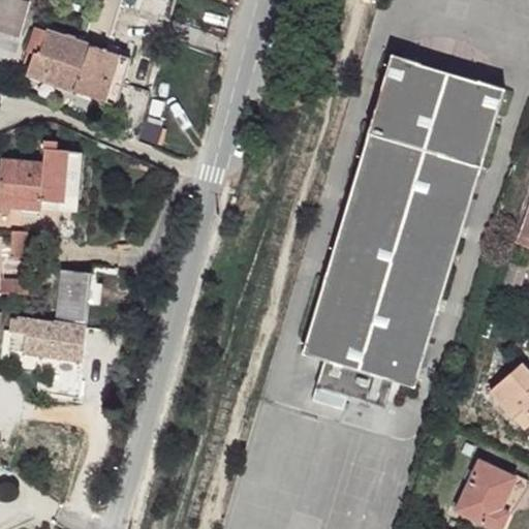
[(28,2),(23,0),(6,0),(5,3),(5,8),(13,10),(11,17),(21,20),(28,2)]
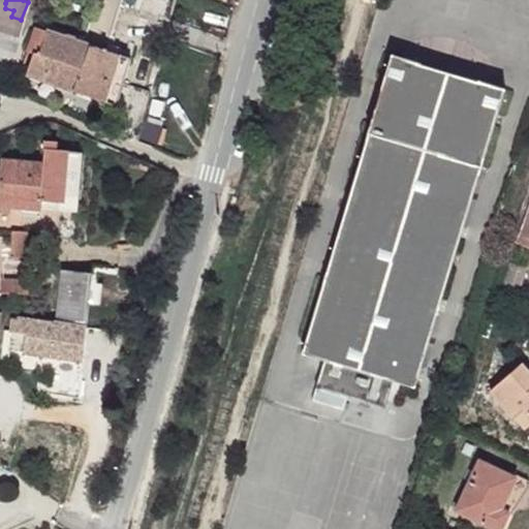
[(13,10),(5,8),(0,21),(0,28),(17,34),(21,20),(11,17),(13,10)]
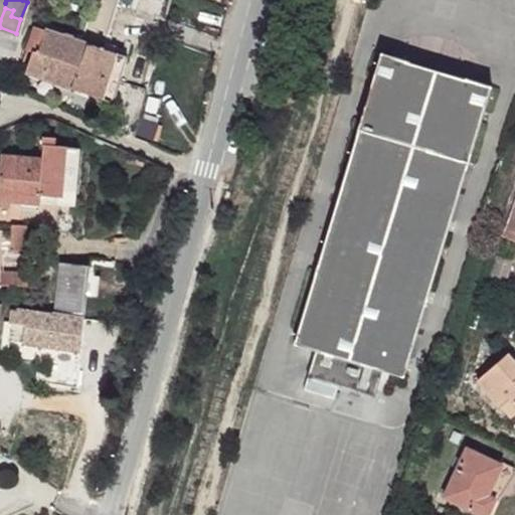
[(74,41),(45,30),(38,52),(33,49),(27,69),(111,104),(119,82),(127,62),(74,41)]
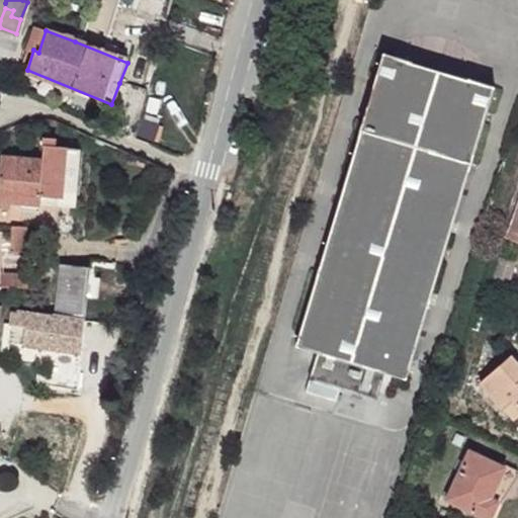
[(408,62),(382,55),(296,347),(317,354),(311,381),(377,401),(385,373),(408,380),(495,87),(467,80),(461,103),(402,85),(408,62)]
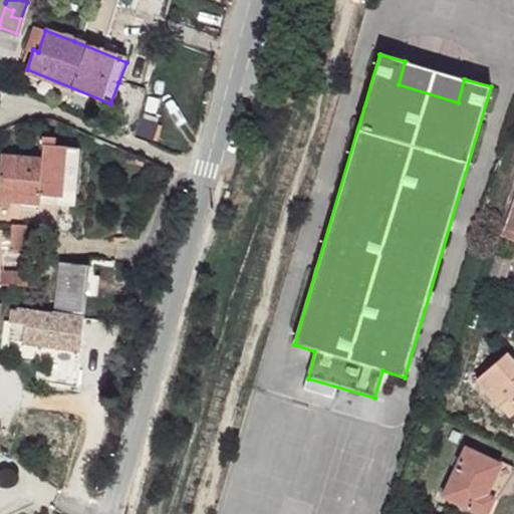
[(464,79),(405,61),(399,84),(458,102),(464,79)]
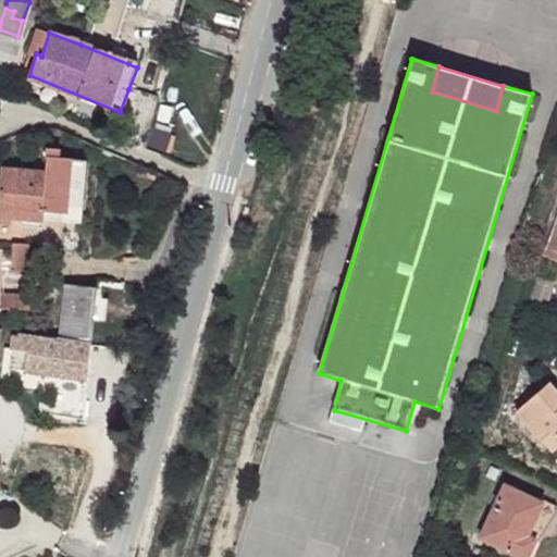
[(60,146),(45,146),(45,158),(58,160),(60,146)]
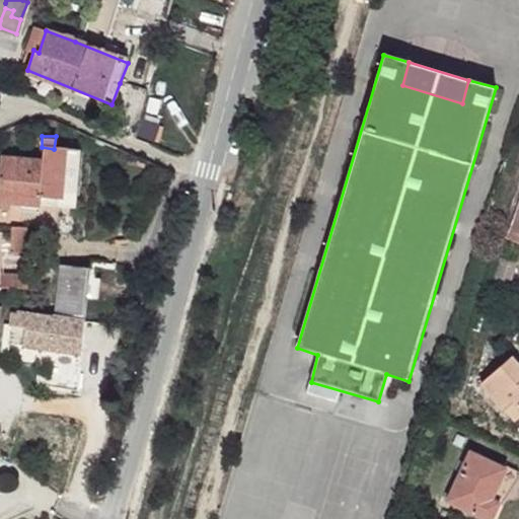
[(40,163),(0,160),(0,204),(39,207),(39,199),(61,200),(64,149),(54,149),(42,147),(40,163)]
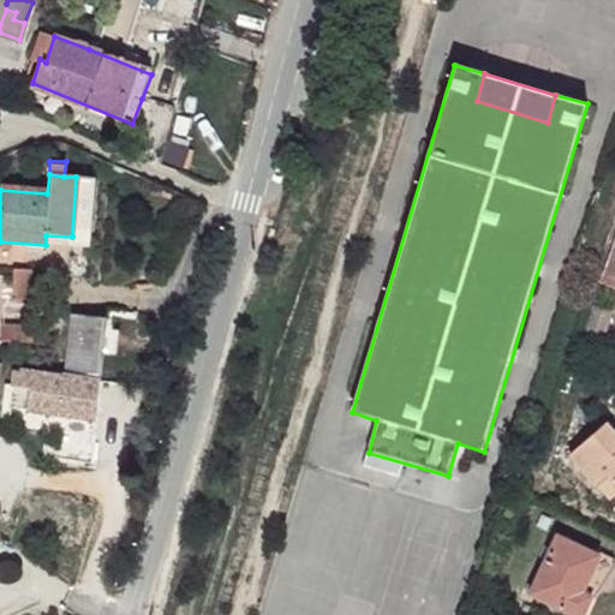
[(94,178),(76,177),(72,237),(46,236),(46,245),(89,249),(94,178)]
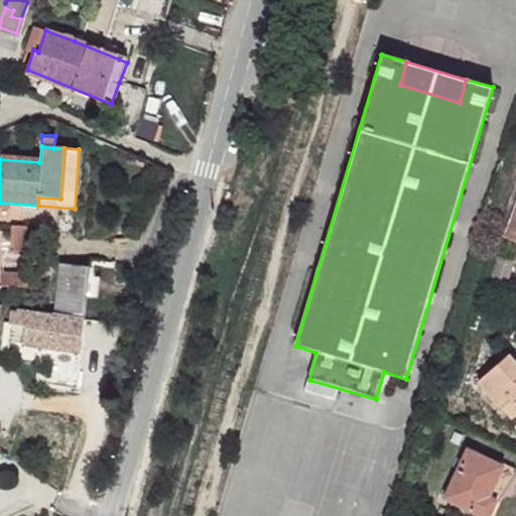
[(27,252),(25,224),(8,225),(9,253),(27,252)]
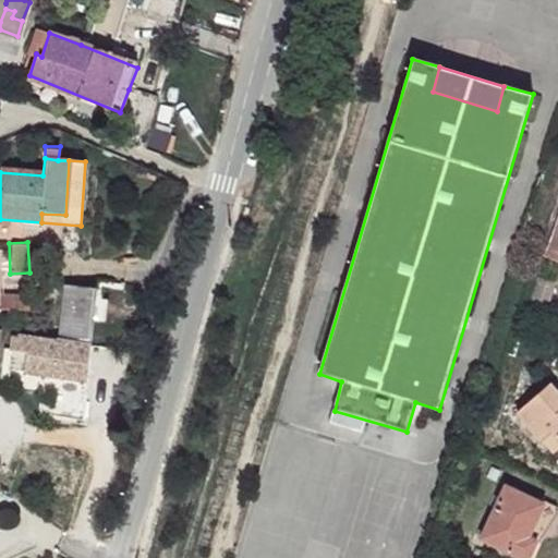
[(95,284),(63,282),(59,338),(89,340),(95,284)]
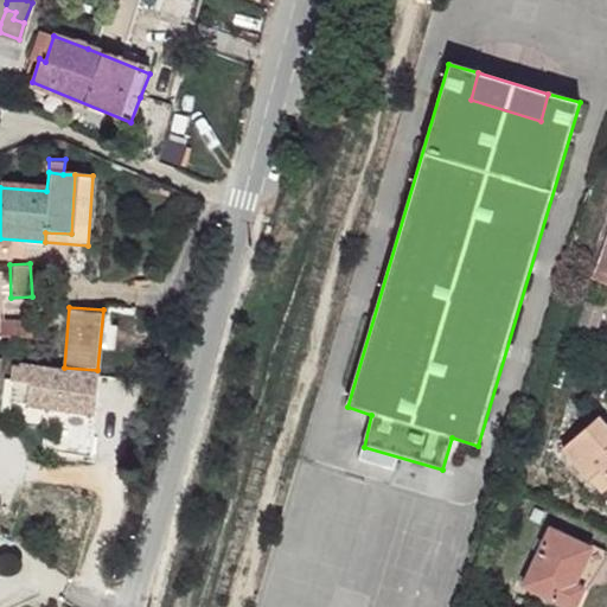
[(29,317),(0,313),(0,314),(0,356),(26,358),(29,317)]
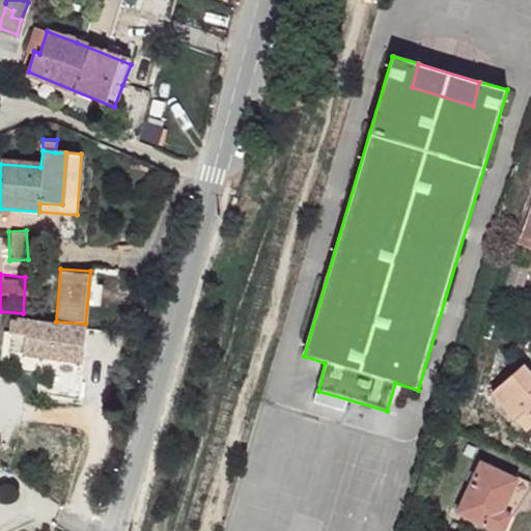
[(56,322),(16,317),(12,353),(55,356),(54,373),(81,376),(85,324),(56,322)]
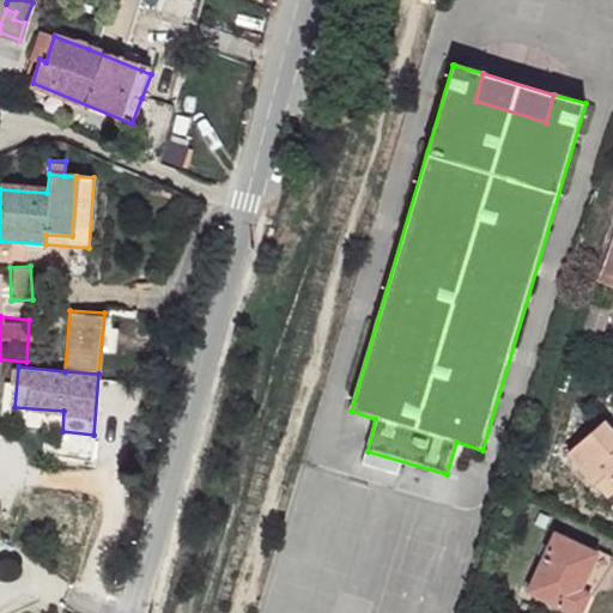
[(600,426),(565,459),(604,502),(612,492),(612,439),(612,441),(600,426)]
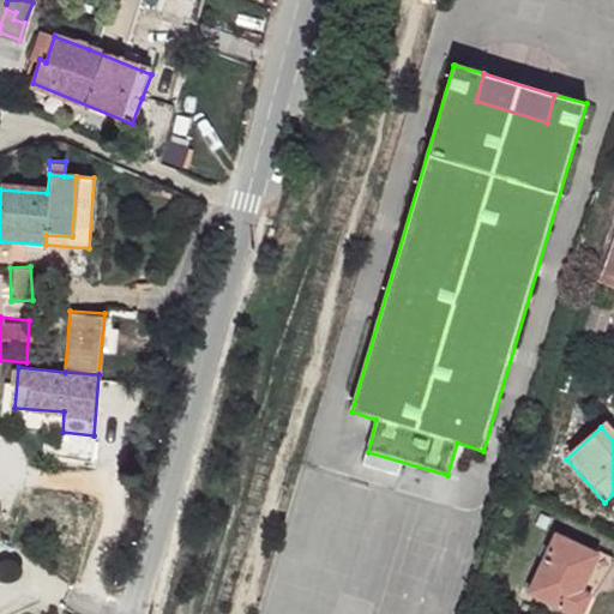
[(600,554),(557,535),(546,560),(540,573),(530,595),(575,613),(584,613),(593,596),(584,591),(600,554)]
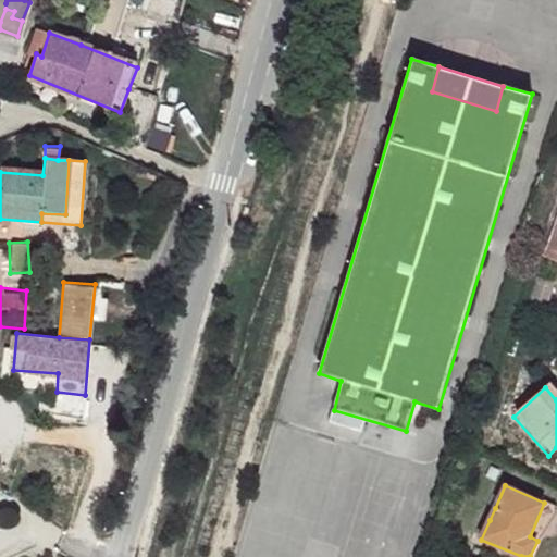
[(553,506),(544,503),(530,536),(537,541),(553,506)]
